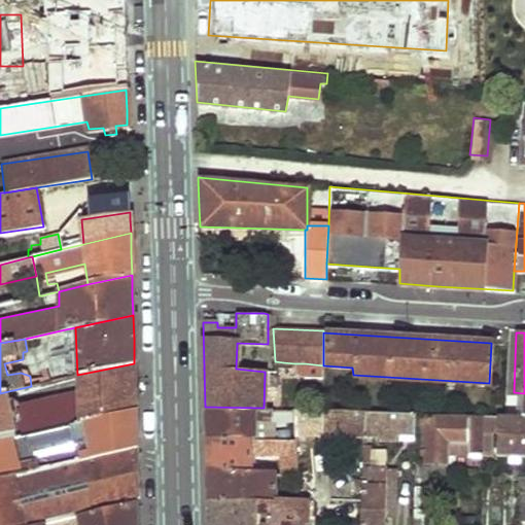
[(135,381),(134,363),(77,375),(77,393),(135,381)]
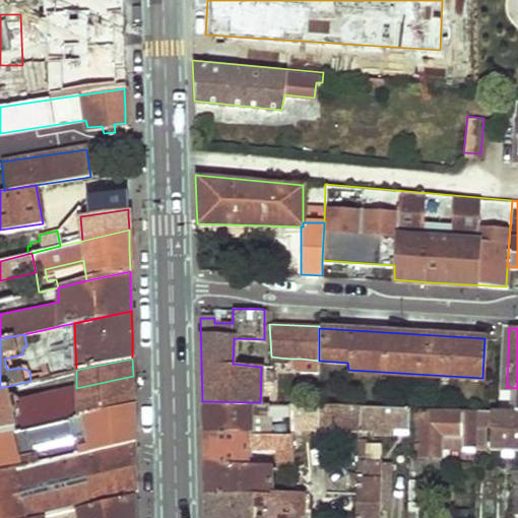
[(319,372),(319,361),(301,359),(302,370),(319,372)]
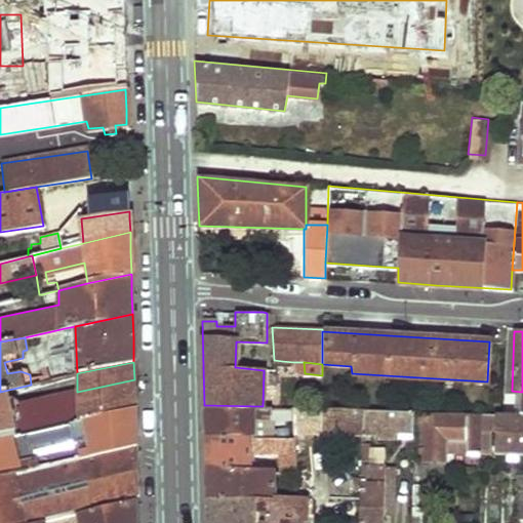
[(134,387),(134,379),(77,392),(9,406),(4,391),(0,392),(0,438),(135,409),(134,387)]
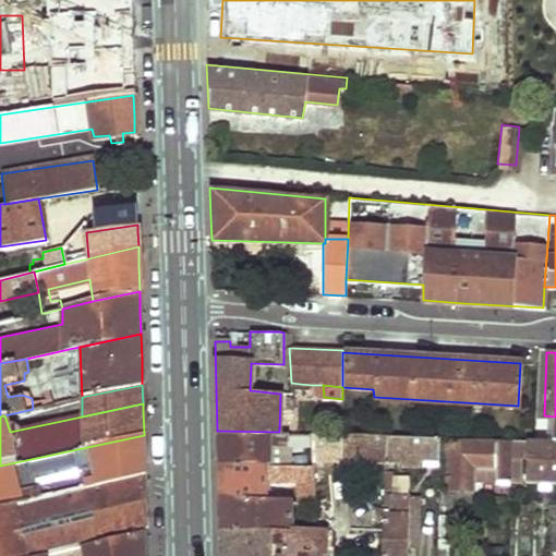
[(279,432),(217,431),(218,444),(218,462),(268,463),(269,445),(288,446),(288,443),(288,432),(279,432)]
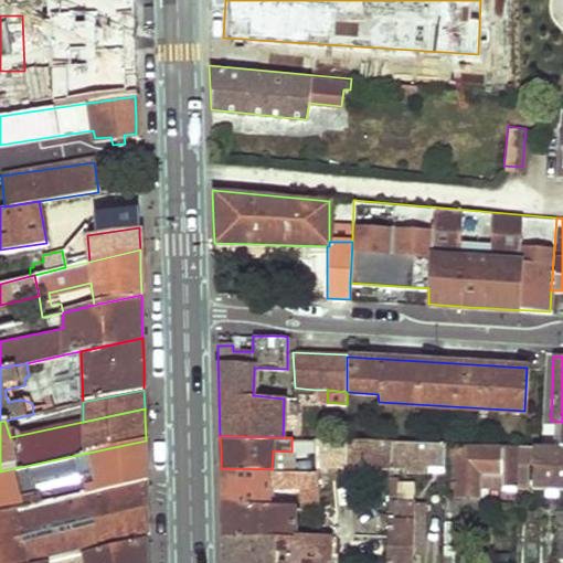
[(314,438),(291,437),(291,448),(315,448),(314,438)]
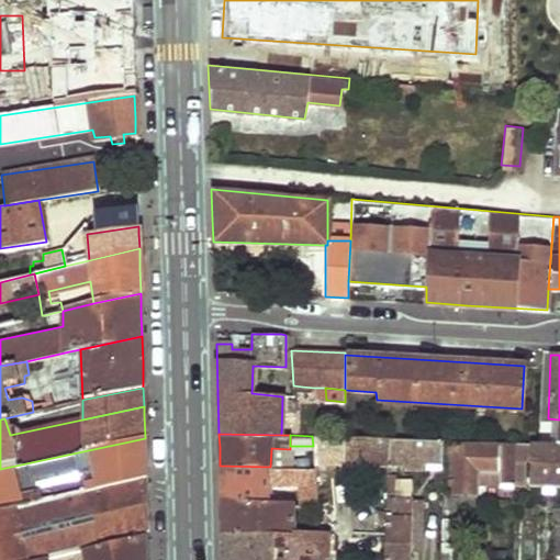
[(388,463),(389,437),(312,436),(313,446),(313,461),(388,463)]
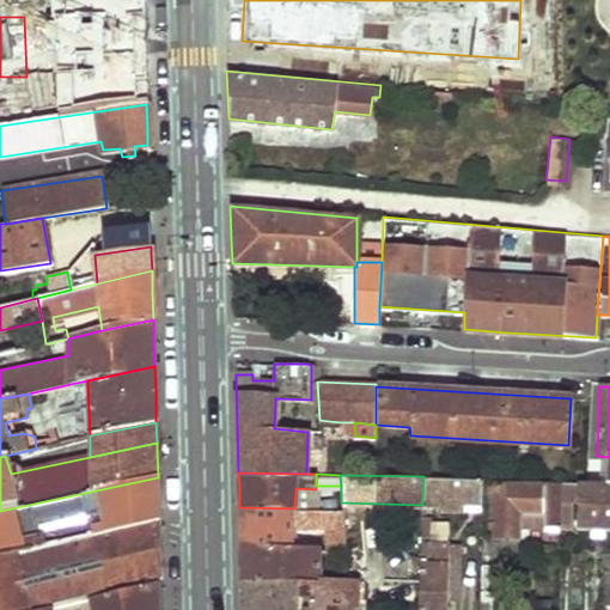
[(482,498),(482,479),(424,476),(422,505),(431,504),(432,496),(441,496),(441,506),(462,507),(463,498),(482,498)]
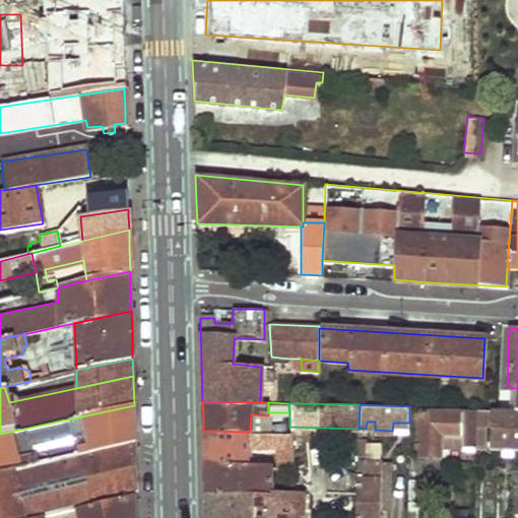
[(134,424),(134,405),(0,434),(0,471),(134,443),(134,424)]
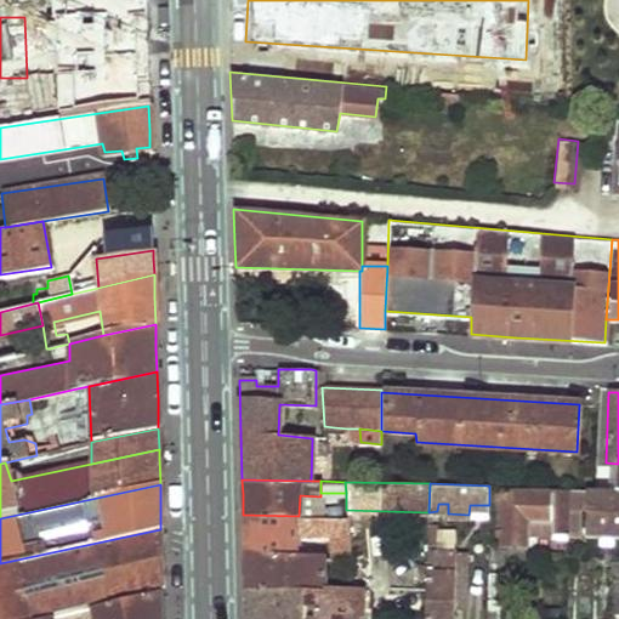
[(568,534),(568,488),(550,487),(550,493),(495,492),(494,499),(500,499),(500,543),(526,543),(527,533),(568,534)]
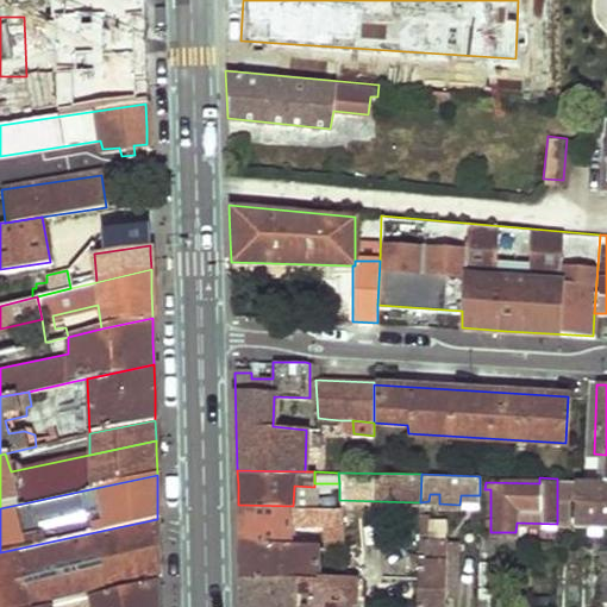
[(576,500),(576,480),(557,479),(557,524),(557,526),(567,526),(568,500),(576,500)]
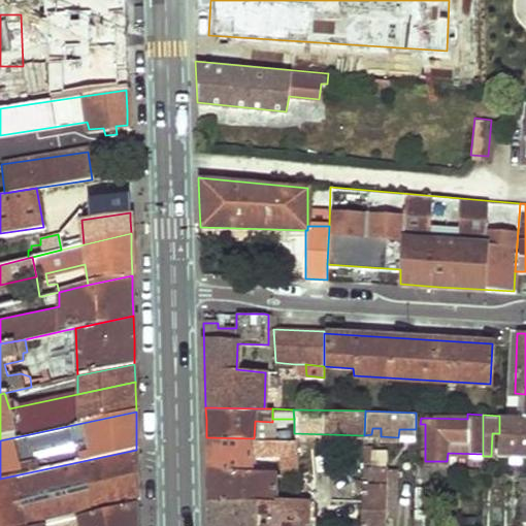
[(525,456),(525,416),(505,416),(499,416),(499,433),(498,455),(525,456)]
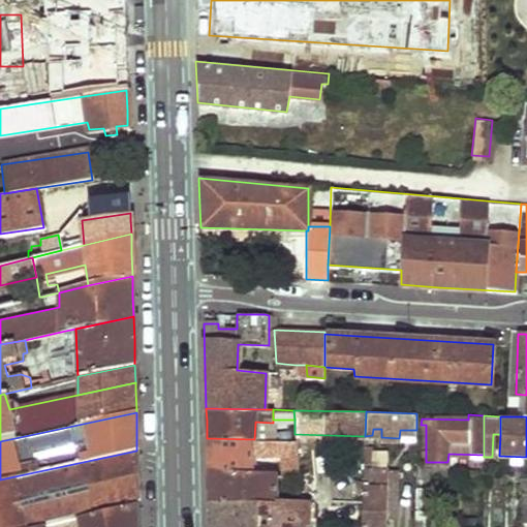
[(298,473),(295,441),(254,439),(207,438),(208,456),(208,471),(251,472),(252,457),(284,455),(290,460),(290,474),(298,473)]
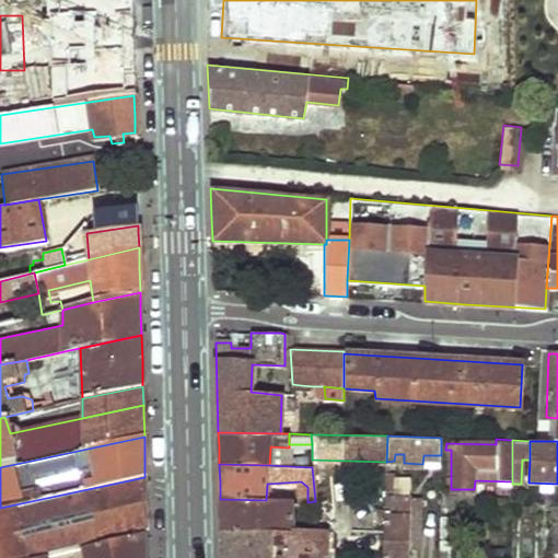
[(146,502),(144,477),(0,508),(0,557),(42,557),(147,533),(146,502)]
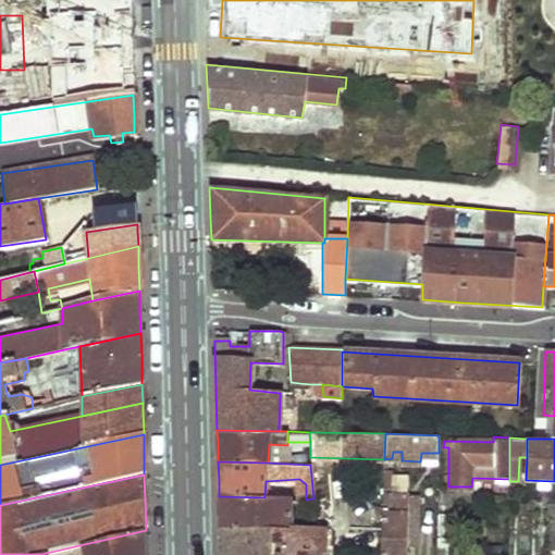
[(297,500),(296,491),(285,490),(285,497),(290,497),(290,500),(297,500)]
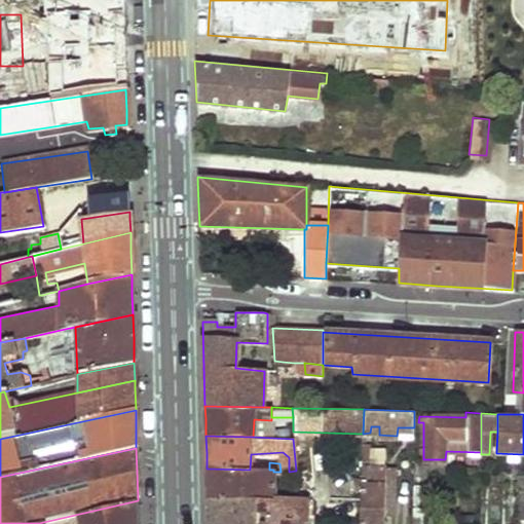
[(361,496),(360,523),(383,523),(384,515),(384,466),(384,463),(362,462),(362,478),(361,496)]
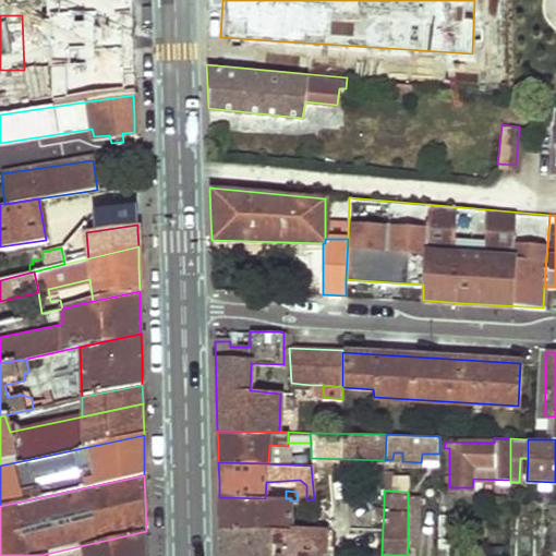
[(418,495),(408,495),(408,546),(417,546),(418,495)]
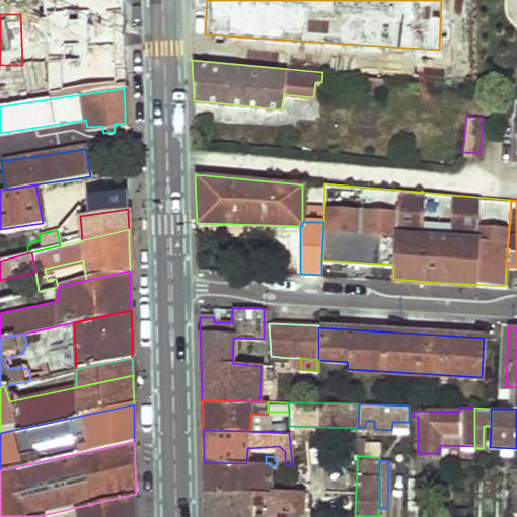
[(270,465),(270,463),(266,463),(246,463),(204,462),(204,477),(205,493),(266,492),(270,488),(270,465)]
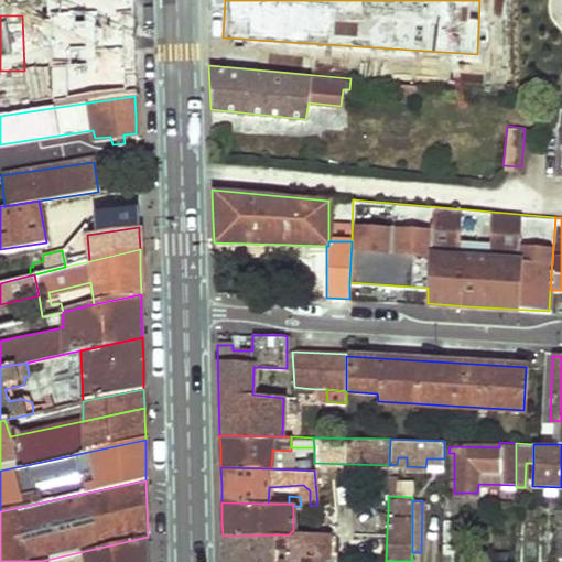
[(387,532),(388,512),(378,511),(378,531),(387,532)]
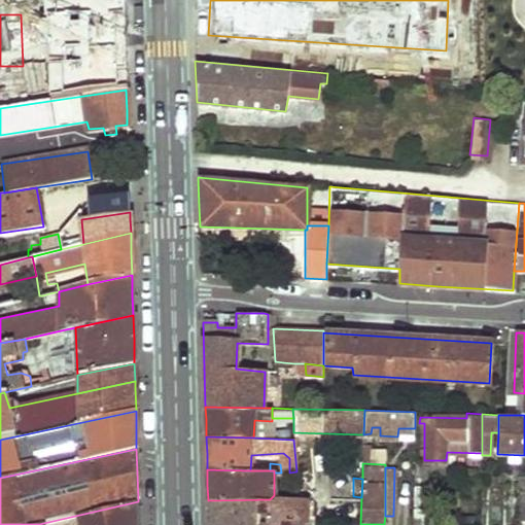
[(430,516),(431,487),(414,485),(413,516),(430,516)]
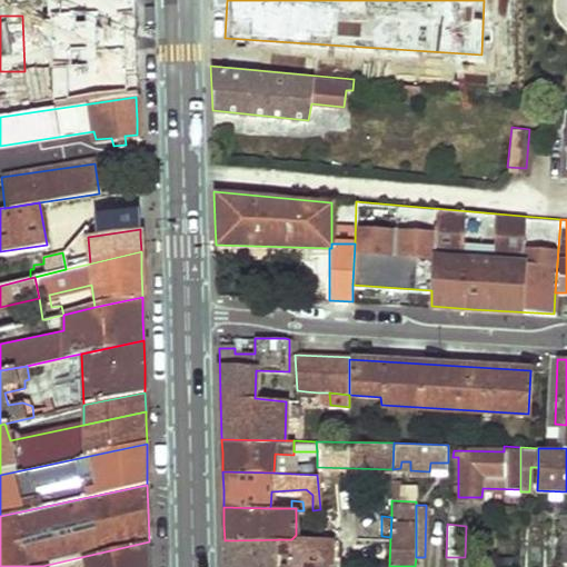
[(331,566),(331,537),(319,536),(296,535),(291,539),(225,540),(225,566),(331,566)]
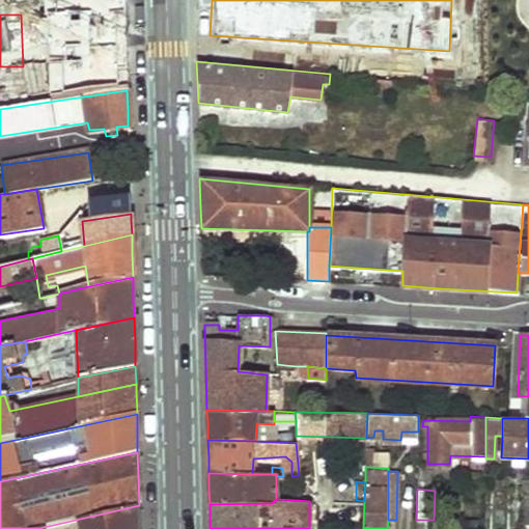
[(139,528),(139,525),(139,505),(39,528),(139,528)]
